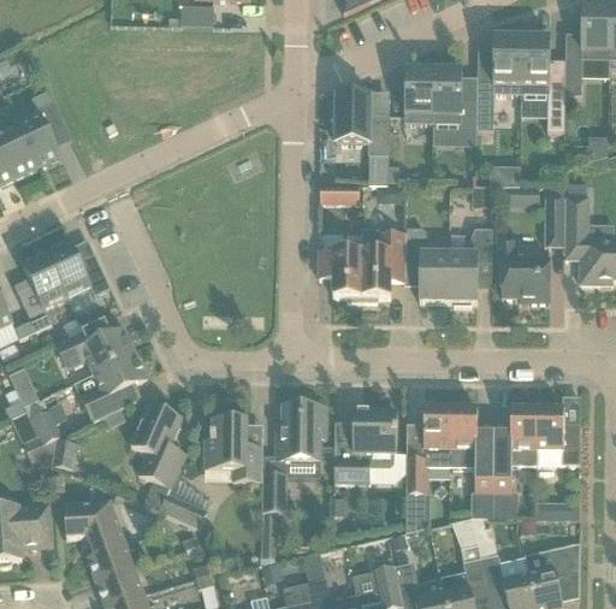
[(348,0),(348,9),(348,11),(371,0),(348,0)]
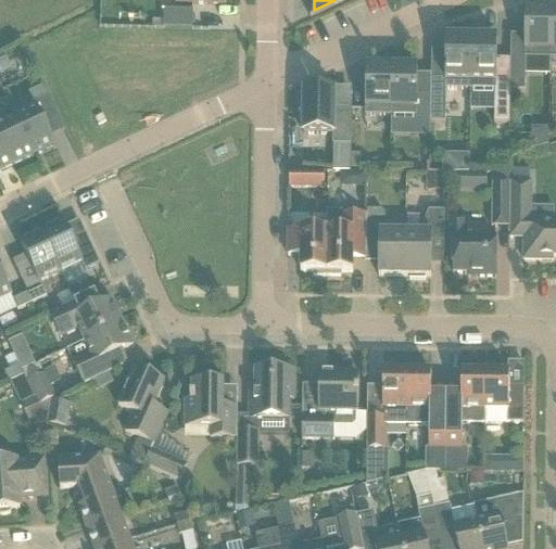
[(164,5),(163,24),(192,24),(192,7),(164,5)]
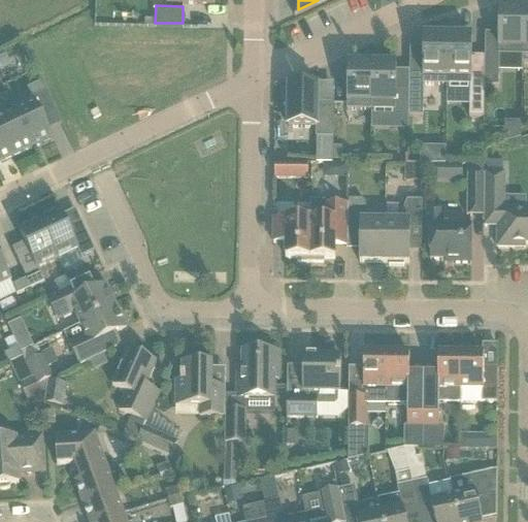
[(522,52),(523,6),(498,6),(497,52),(522,52)]
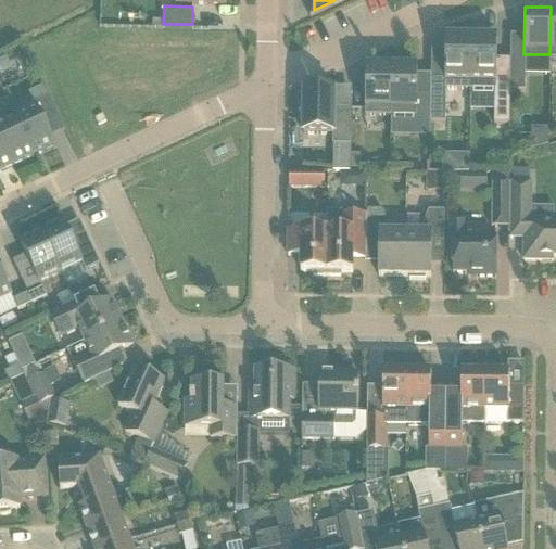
[(469,85),(470,33),(445,33),(444,85),(469,85)]
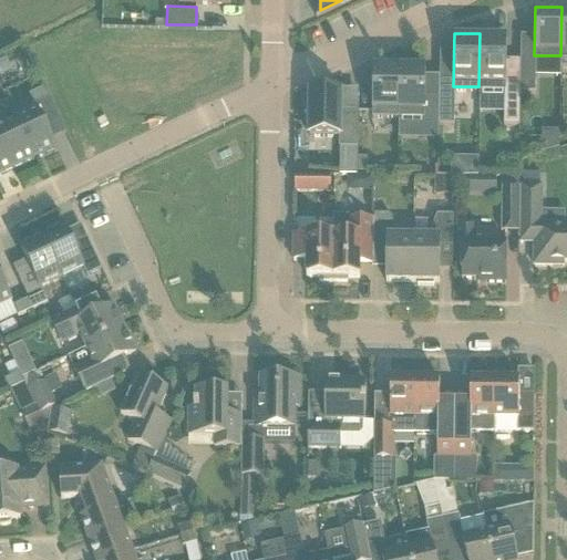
[(505,87),(506,34),(480,33),(478,86),(505,87)]
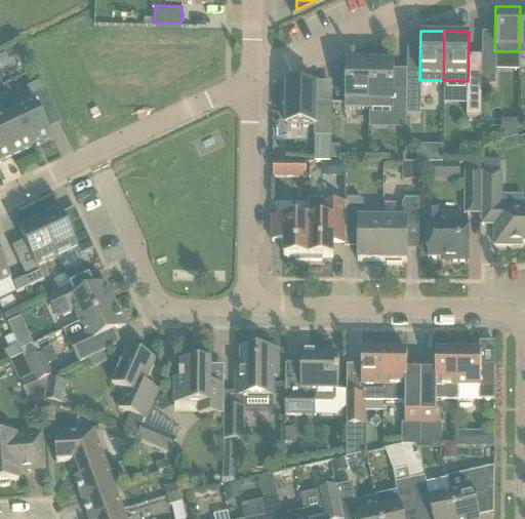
[(369,61),(345,61),(345,106),(368,106),(369,61)]
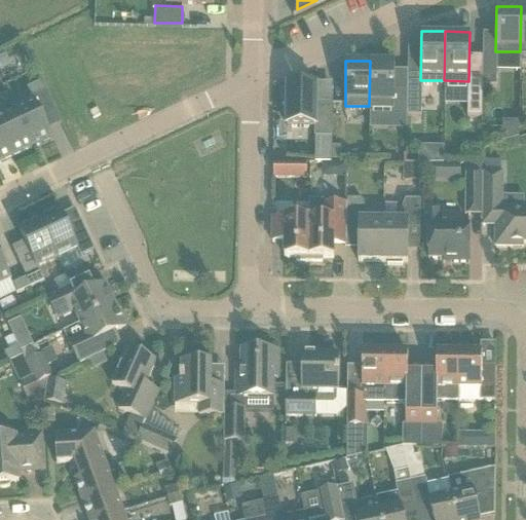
[(407,112),(407,85),(393,85),(395,61),(370,61),(369,106),(392,106),(392,111),(407,112)]
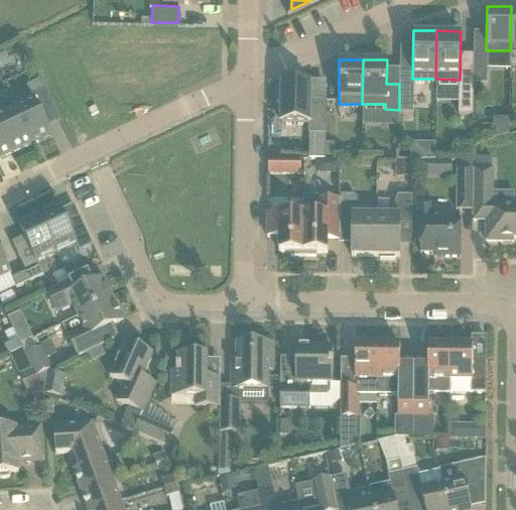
[(37,78),(23,84),(28,93),(41,87),(37,78)]
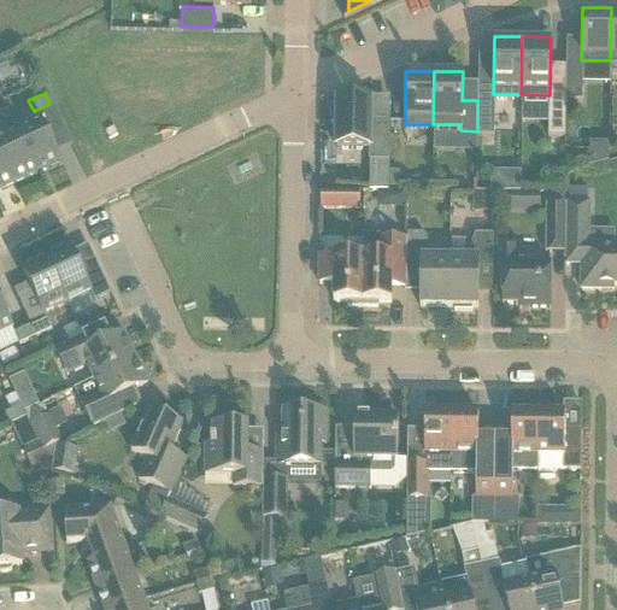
[(389,157),(389,116),(370,116),(371,98),(338,97),(336,103),(331,103),(330,118),(336,118),(336,144),(368,145),(368,156),(389,157)]
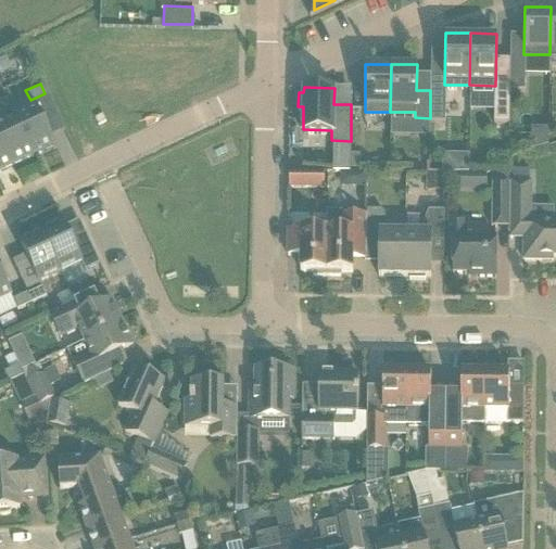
[(445,118),(445,90),(430,90),(430,118),(445,118)]
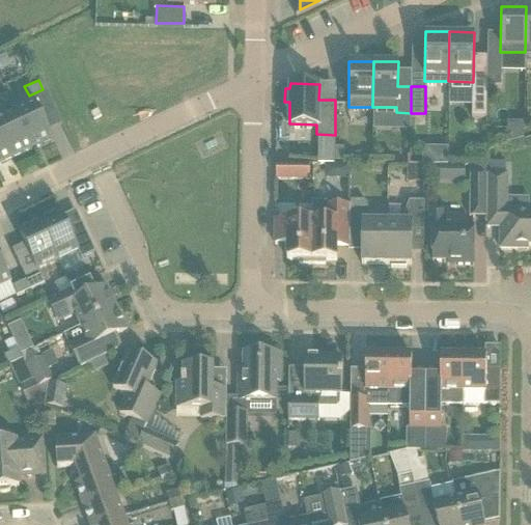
[(53,135),(35,99),(16,107),(33,144),(53,135)]
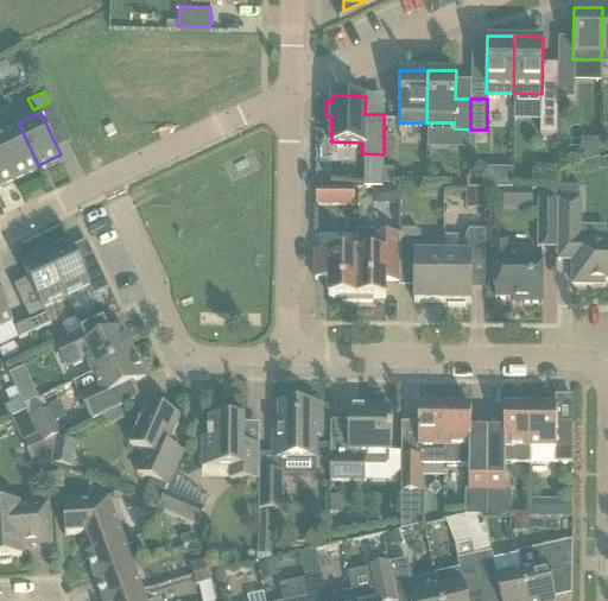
[(38,165),(18,122),(0,131),(0,144),(16,176),(38,165)]
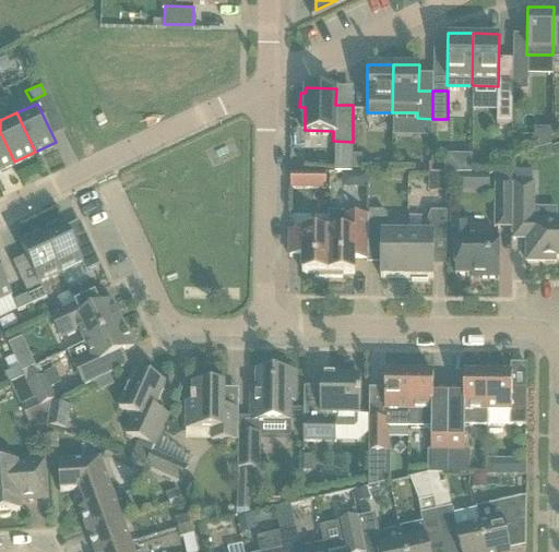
[(0,168),(14,162),(0,132),(0,168)]
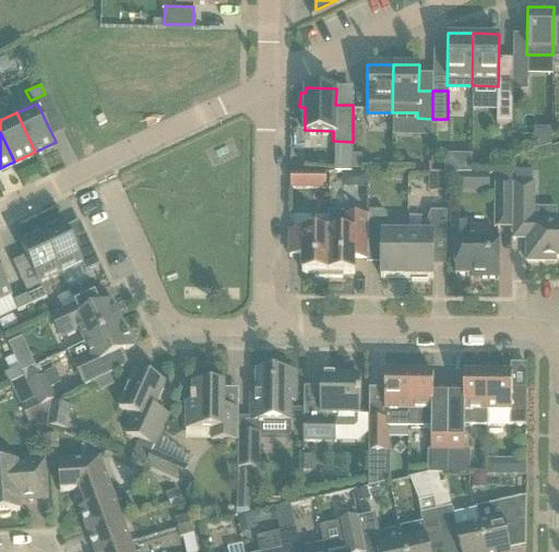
[(514,165),(513,177),(531,177),(531,165),(514,165)]
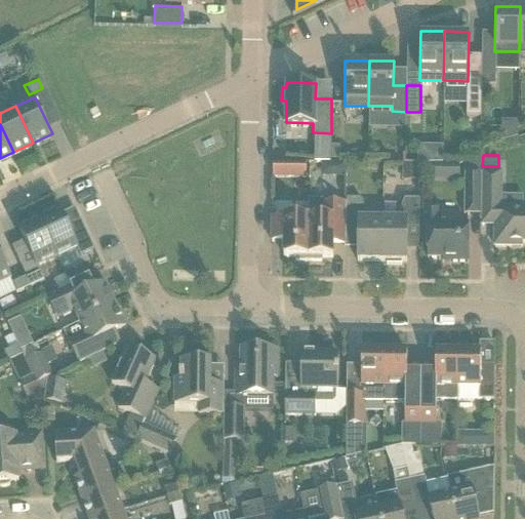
[(305,173),(306,158),(285,158),(285,173),(305,173)]
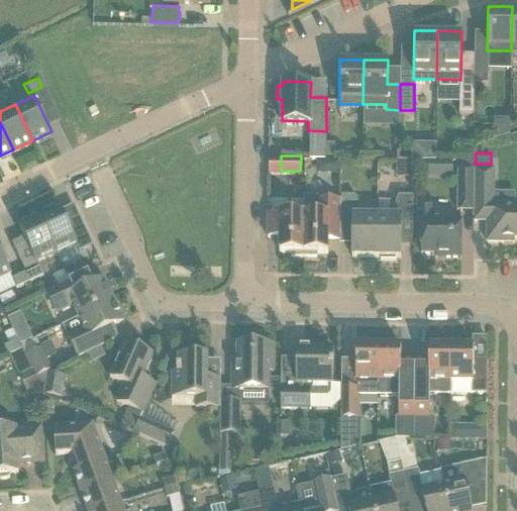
[(396,158),(396,172),(411,172),(412,158),(396,158)]
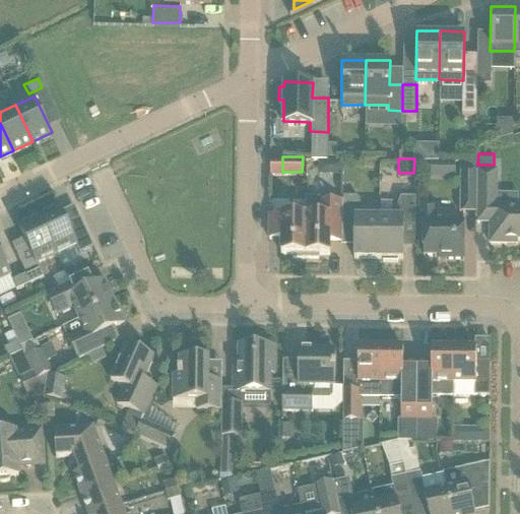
[(476,167),(476,208),(476,219),(489,219),(489,241),(517,241),(517,236),(519,236),(519,201),(518,201),(518,205),(497,205),(497,165),(494,165),(477,165),(476,165),(476,167)]
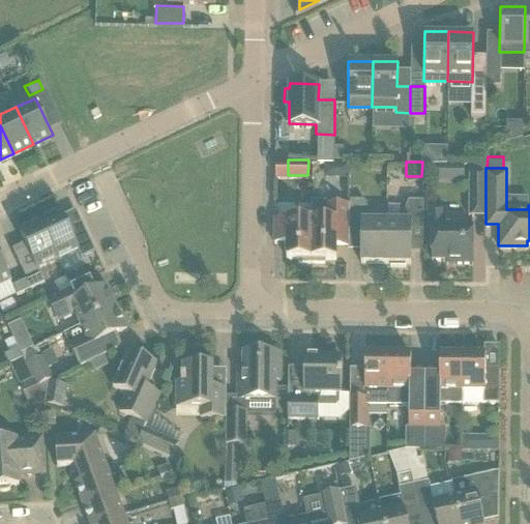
[(469,213),(486,212),(486,170),(468,170),(469,213)]
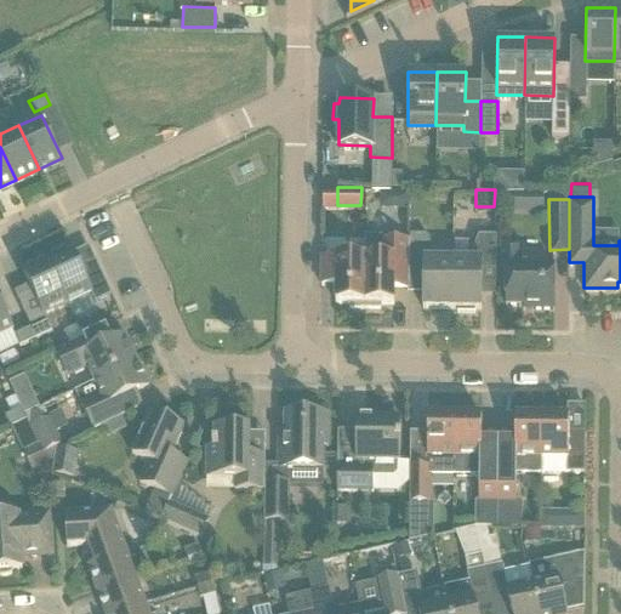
[(422,303),(451,305),(453,255),(434,255),(427,231),(409,231),(409,236),(409,265),(423,265),(422,303)]
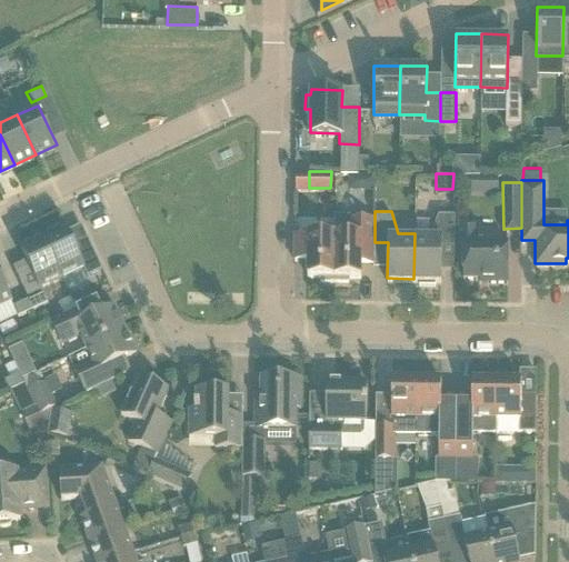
[(415,233),(413,279),(419,279),(419,282),(436,282),(436,279),(440,279),(441,243),(455,243),(455,221),(455,211),(438,211),(430,233),(415,233)]
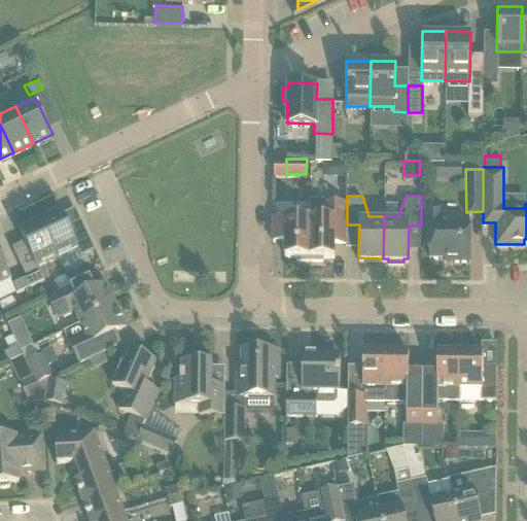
[(347,224),(347,200),(323,200),(323,197),(310,197),(310,214),(309,257),(322,257),(322,254),(334,254),(334,236),(347,236),(347,224)]
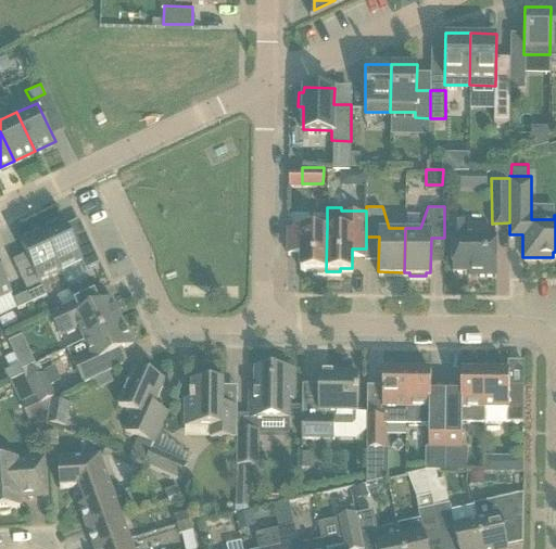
[(453,234),(453,269),(476,269),(476,272),(495,273),(496,252),(496,233),(466,233),(466,215),(449,215),(449,234),(453,234)]
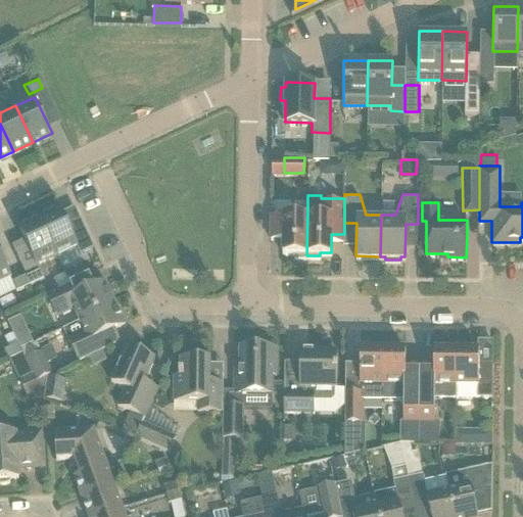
[(94,244),(83,222),(70,228),(60,205),(40,216),(57,252),(78,242),(81,250),(94,244)]
